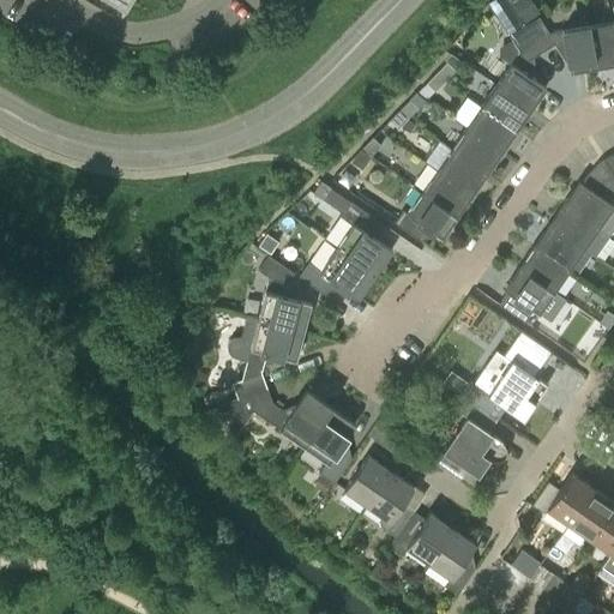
[(489,0),(486,2),(506,34),(523,23),(507,0),(489,0)]
